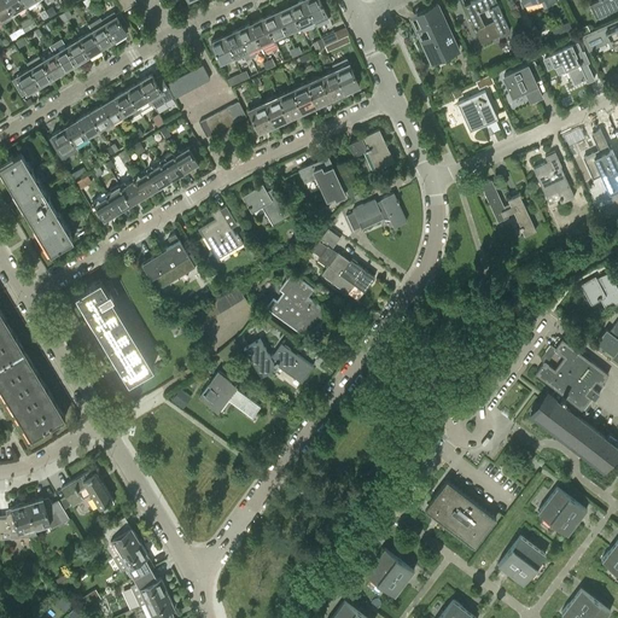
[(4,0),(0,0),(0,16),(1,19),(12,12),(4,0)]
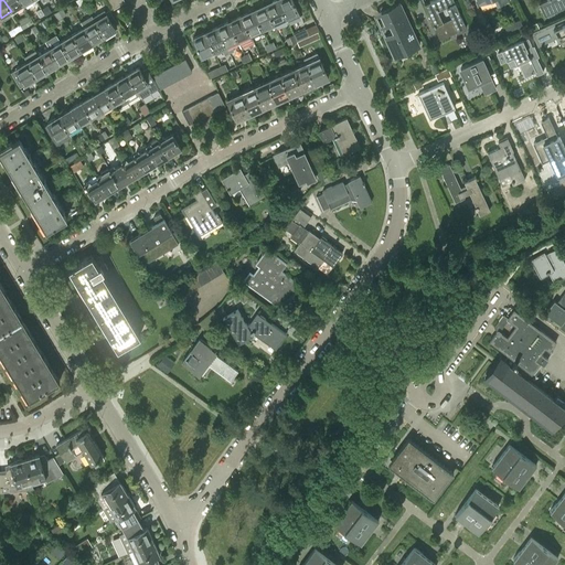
[(3,0),(11,11),(24,3),(22,0),(3,0)]
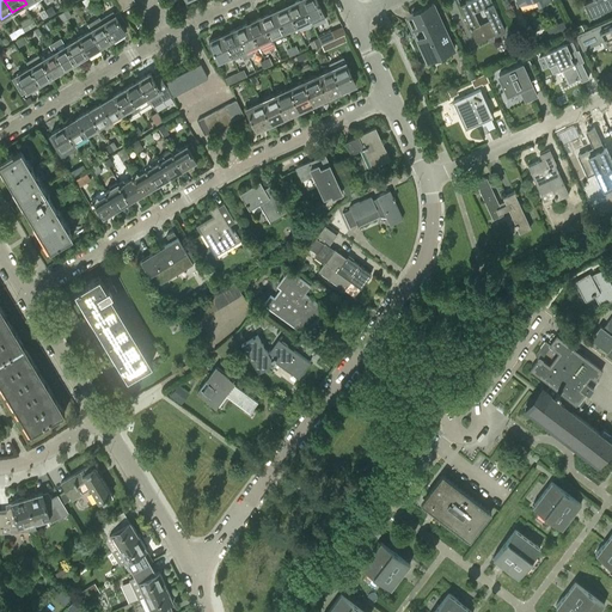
[(133,0),(123,0),(117,4),(122,11),(135,2),(133,0)]
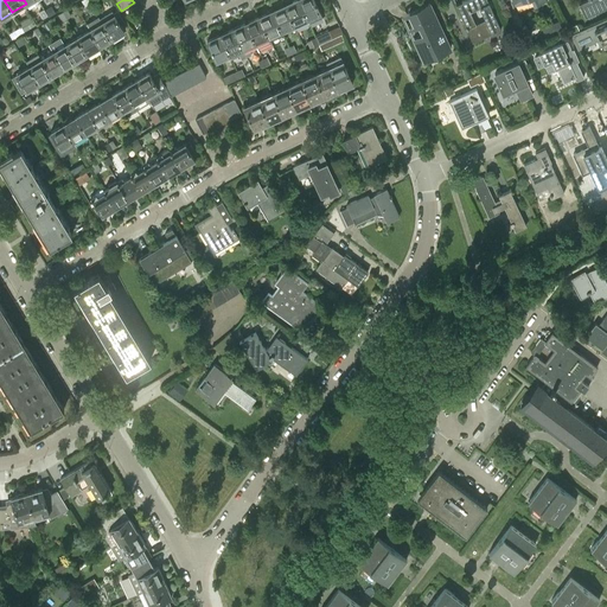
[(298,0),(294,0),(285,5),(294,24),(306,18),(298,0)]
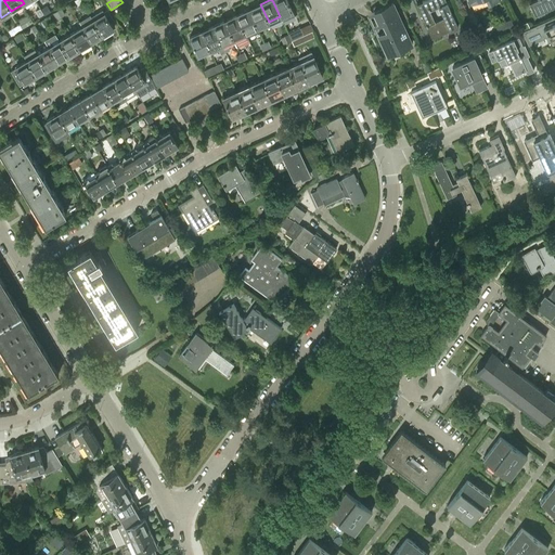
[(293,11),(287,0),(272,0),(280,16),(282,21),(294,15),(293,11)]
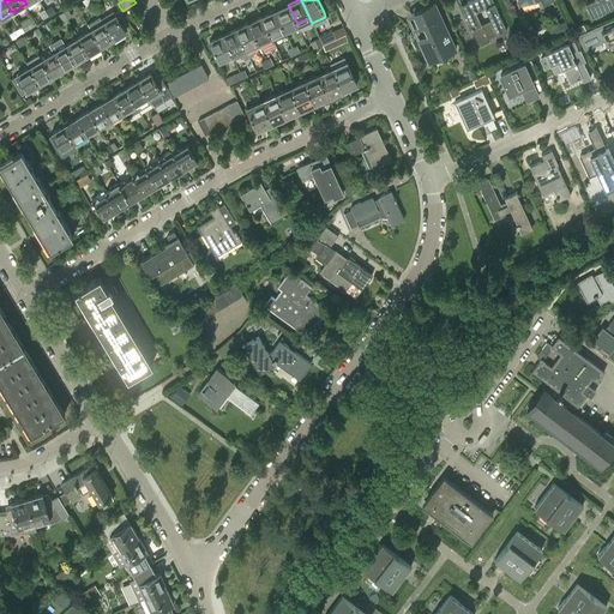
[(477,42),(487,38),(487,37),(497,32),(497,34),(506,29),(510,26),(506,20),(503,22),(497,7),(499,6),(497,1),(494,2),(492,0),(469,0),(461,5),(477,42)]
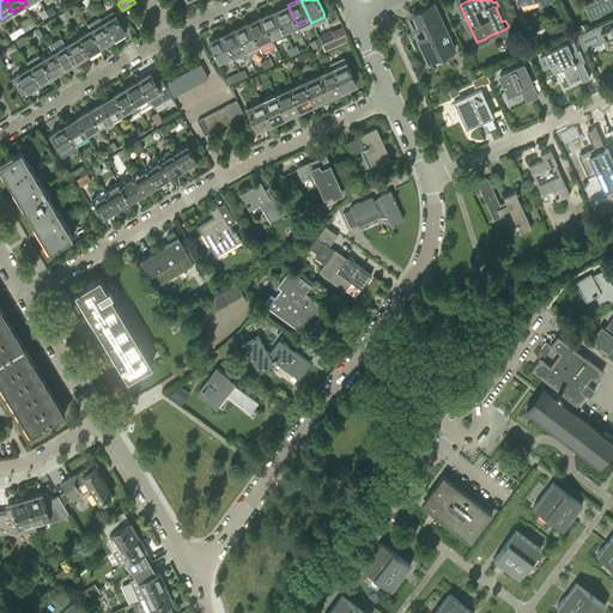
[(612,0),(587,0),(586,1),(592,14),(612,4),(612,0)]
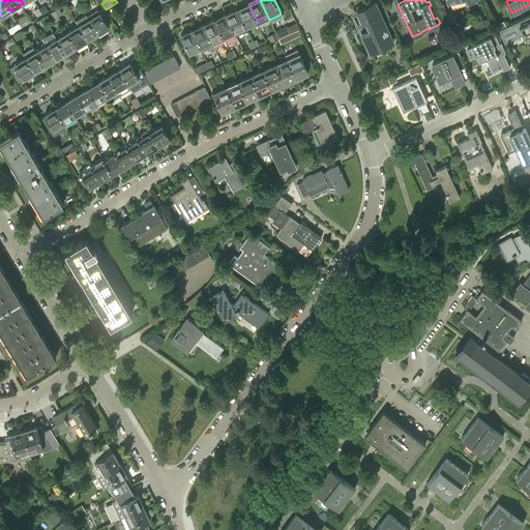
[(360,33),(370,53),(392,42),(375,3),(356,11),(362,24),(365,22),(369,29),(360,33)]
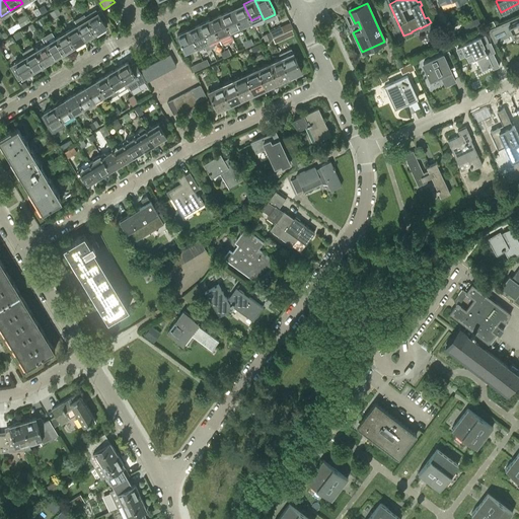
[(243,4),(232,9),(240,25),(251,20),(243,4)]
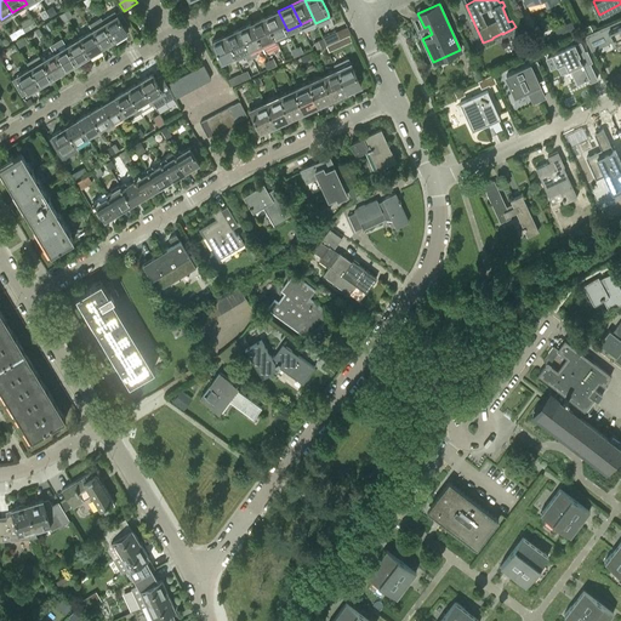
[(123,26),(127,23),(120,10),(115,12),(114,11),(102,18),(114,39),(126,32),(123,26)]
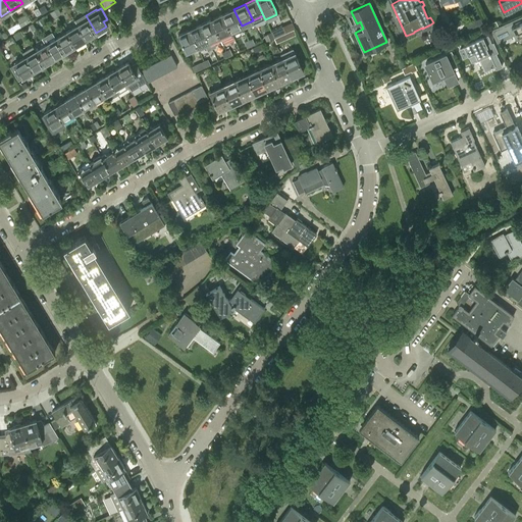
[(233,9),(222,14),(230,31),(232,35),(243,30),(242,25),(233,9)]
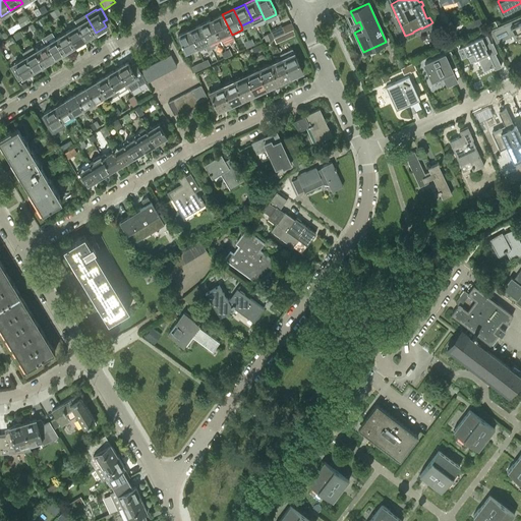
[(20,26),(31,20),(26,12),(16,19),(17,21),(20,26)]
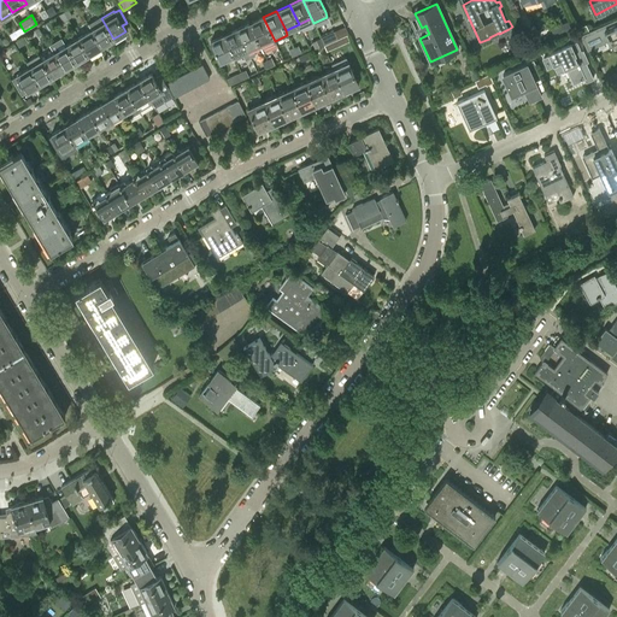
[(113,39),(101,18),(100,16),(87,24),(90,30),(101,46),(113,39)]
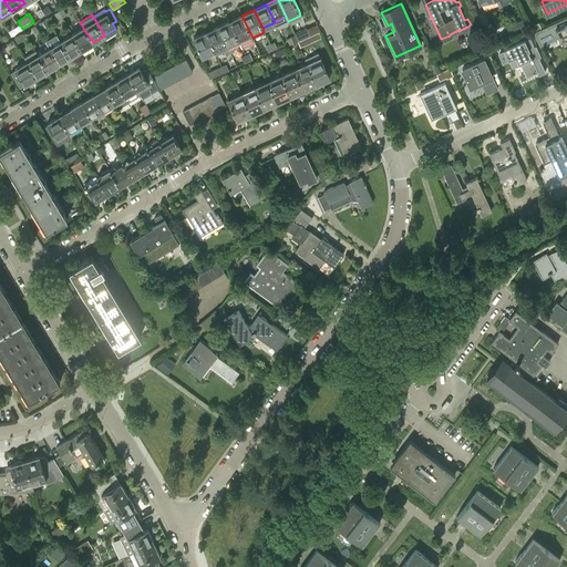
[(250,33),(241,16),(229,21),(239,43),(240,44),(253,39),(253,38),(250,33)]
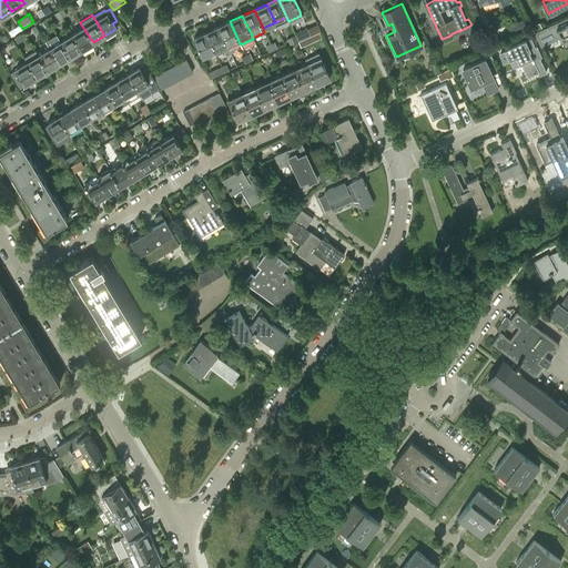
[(567,16),(534,32),(540,47),(560,37),(560,38),(561,40),(567,36),(567,16)]
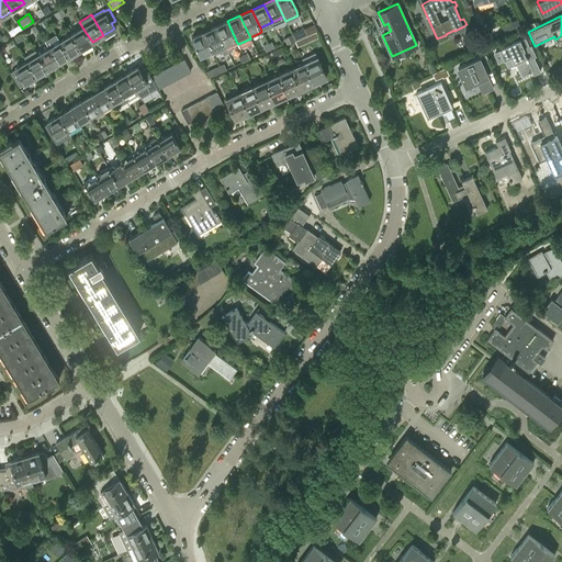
[(43,27),(49,24),(46,18),(40,22),(43,27)]
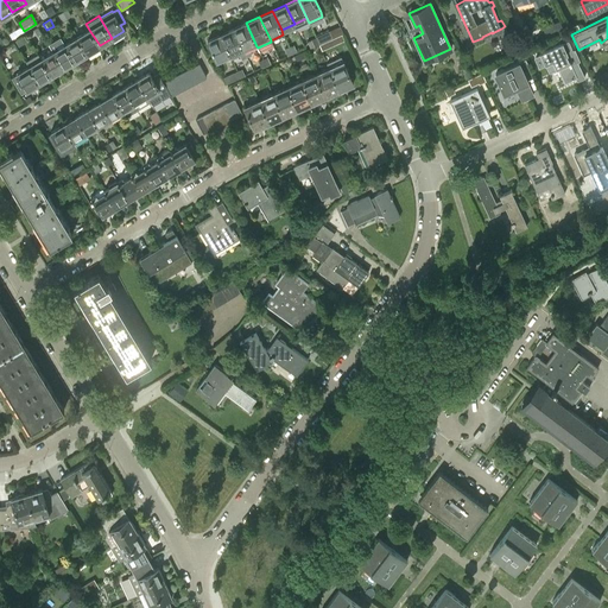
[(257,46),(246,23),(221,35),(229,54),(232,58),(240,55),(241,58),(246,56),(252,54),(249,50),(257,46)]
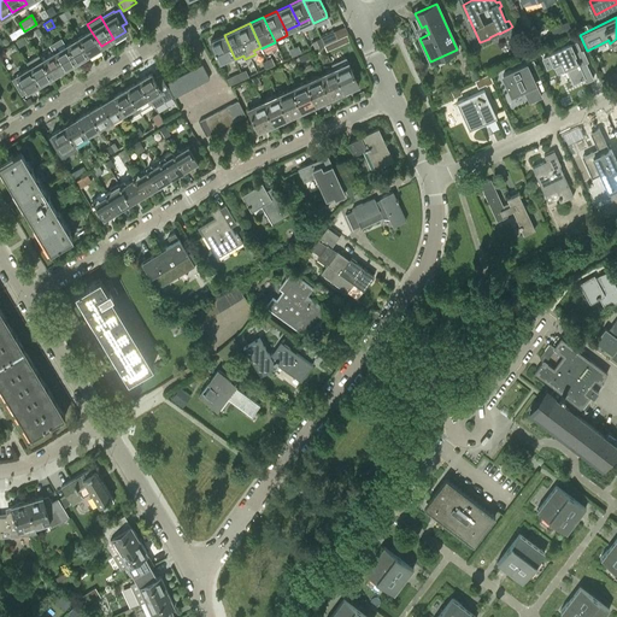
[(90,30),(78,37),(89,53),(101,46),(90,30)]
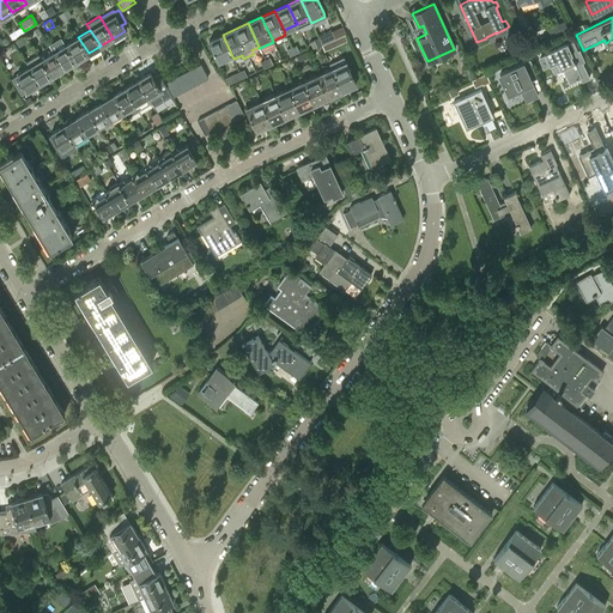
[(319,37),(319,38),(321,44),(322,44),(327,42),(335,38),(332,31),(319,37)]
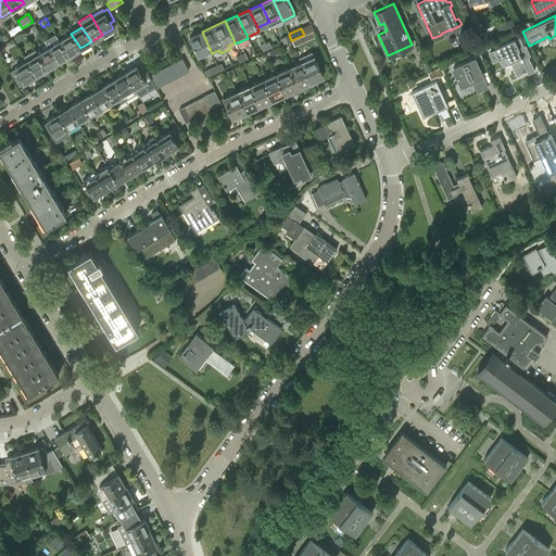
[(25,37),(22,32),(14,37),(17,41),(25,37)]
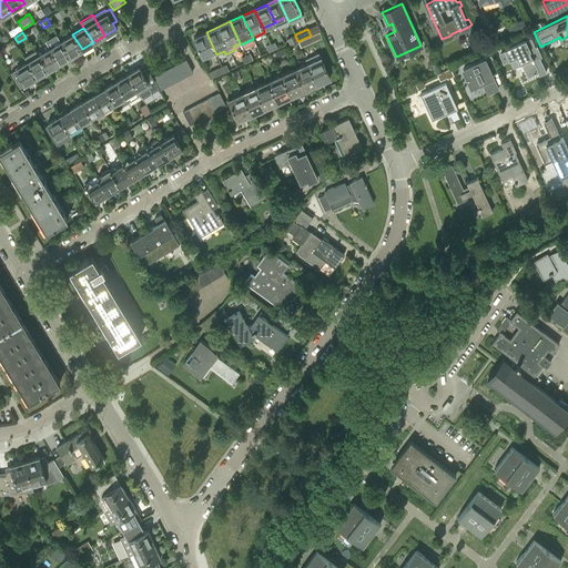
[(214,50),(206,32),(193,38),(202,56),(214,50)]
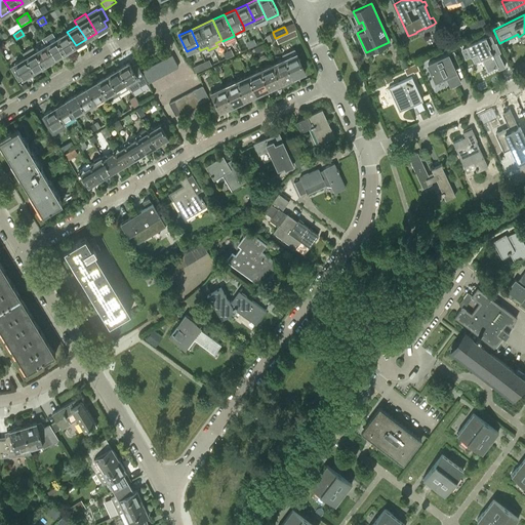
[(67,32),(56,38),(65,52),(76,45),(67,32)]
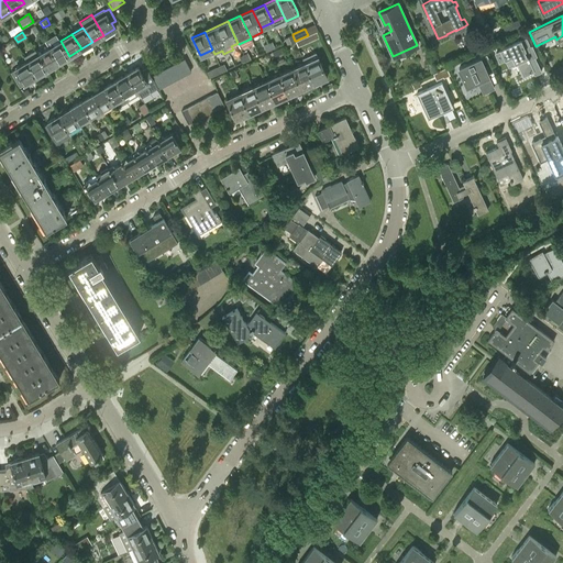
[(500,51),(496,53),(499,61),(505,58),(508,57),(511,64),(517,62),(521,73),(522,76),(532,70),(533,73),(536,74),(540,72),(540,69),(534,56),(529,46),(526,37),(521,40),(500,50),(500,51)]
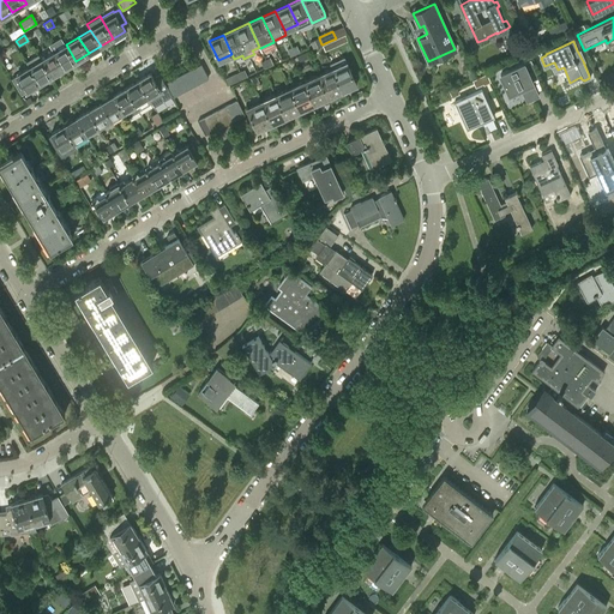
[(66,44),(54,53),(64,68),(76,61),(66,44)]
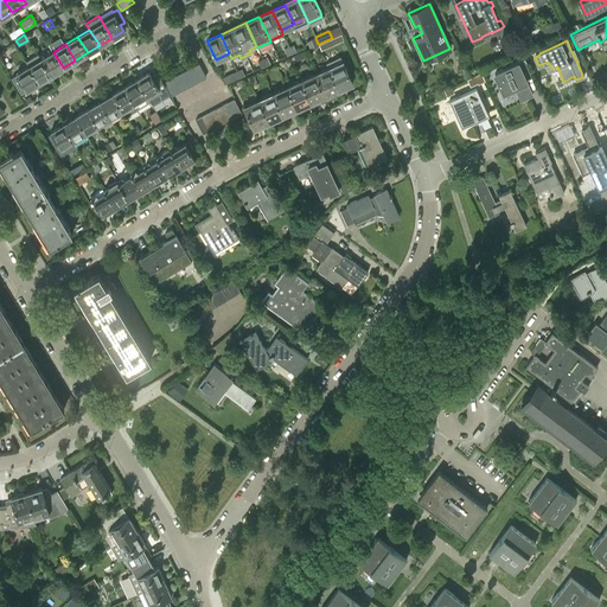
[(53,52),(40,59),(51,75),(63,68),(53,52)]
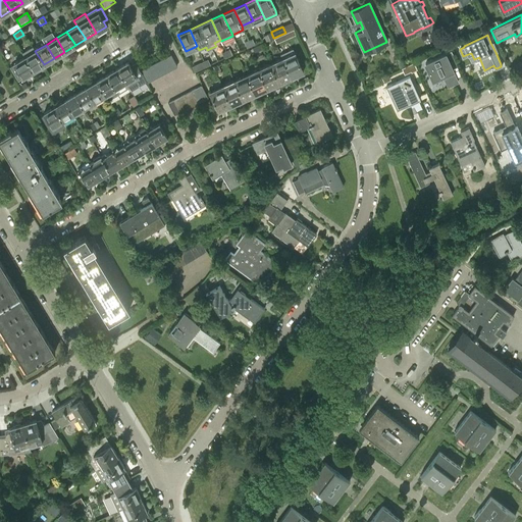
[(44,64),(35,51),(33,46),(21,52),(24,57),(33,70),(44,64)]
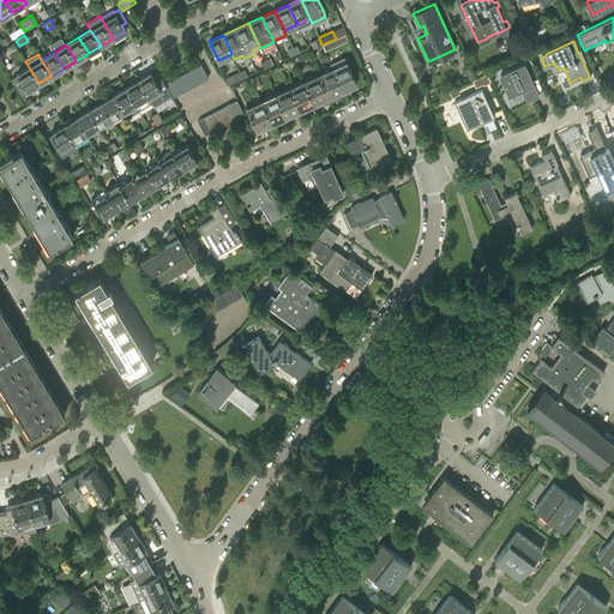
[(530,60),(500,74),(509,94),(521,88),(523,95),(528,92),(530,100),(539,96),(531,80),(537,77),(530,60)]
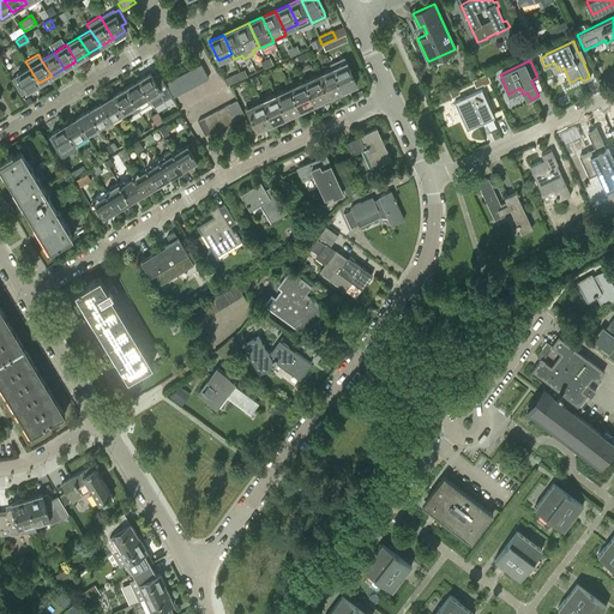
[(332,68),(333,72),(342,90),(356,84),(347,62),(345,62),(347,65),(339,68),(337,66),(332,68)]
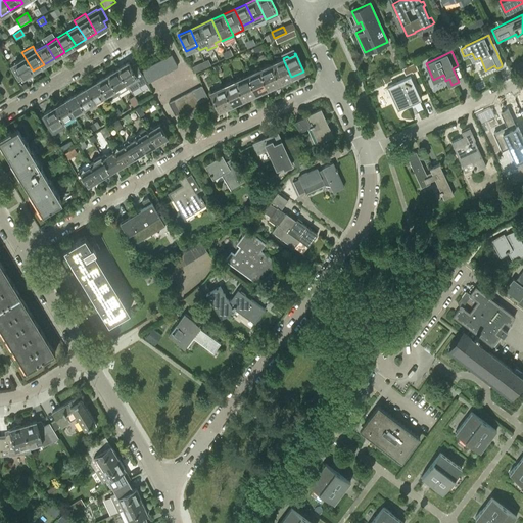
[(171,54),(164,57),(171,69),(177,65),(171,54)]
